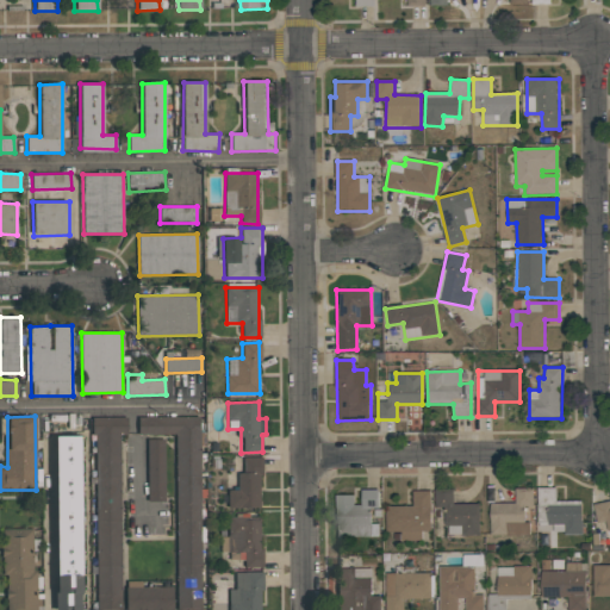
[(176,609),(201,609),(200,416),(138,417),(138,434),(175,434),(176,609)]
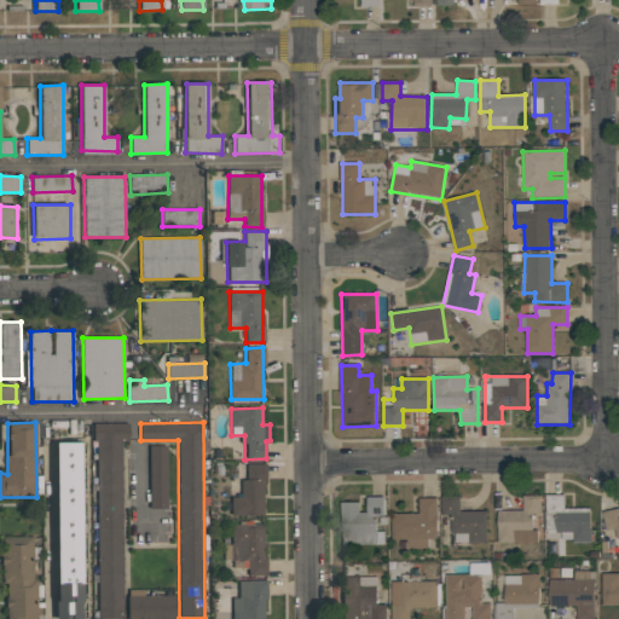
[(123,618),(122,440),(129,440),(129,423),(97,423),(98,618),(123,618)]
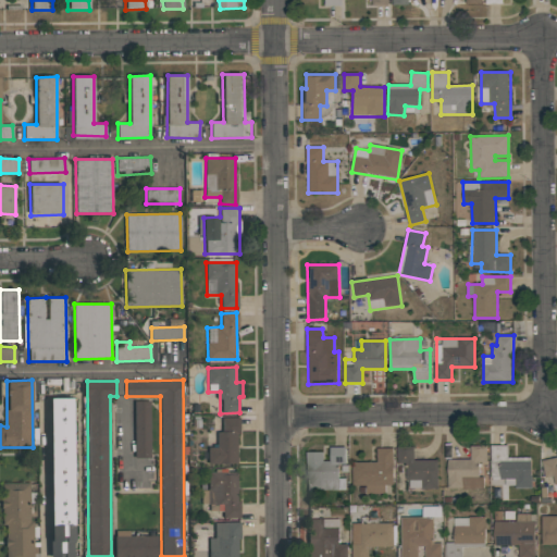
[(73,556),(73,397),(51,398),(51,556),(73,556)]
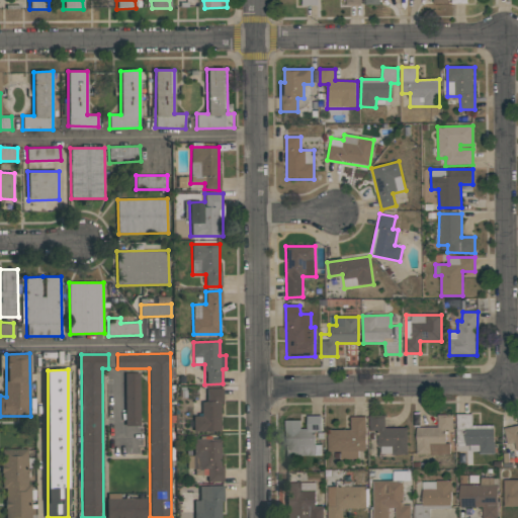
[(125,425),(140,425),(141,373),(125,372),(125,425)]
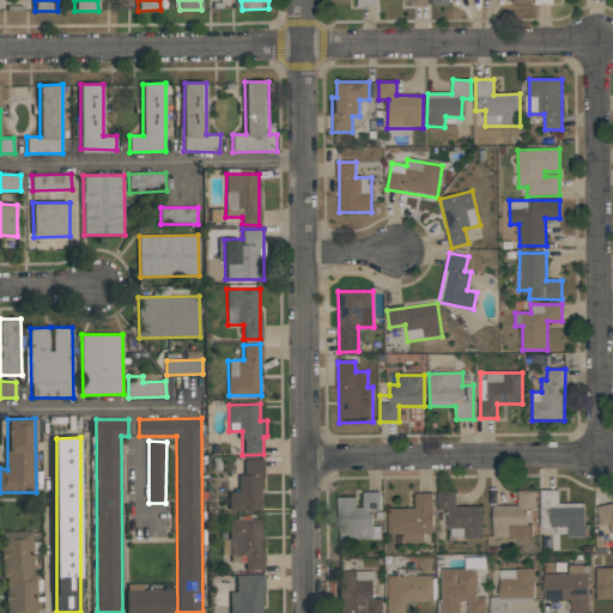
[(229,510),(262,510),(261,459),(244,460),(244,474),(238,475),(238,491),(229,492),(229,510)]
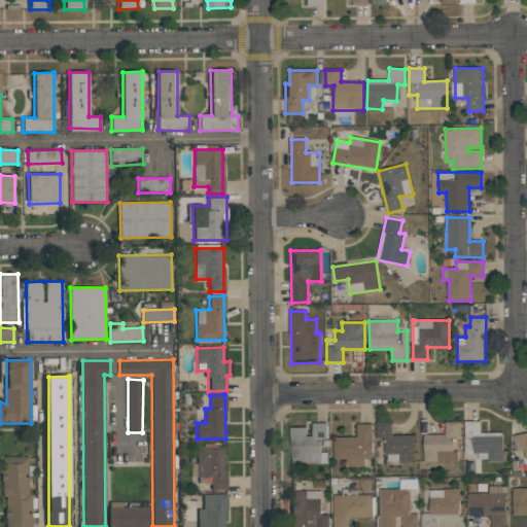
[(481,421),(464,421),(465,454),(488,453),(488,461),(503,461),(502,432),(481,433),(481,421)]
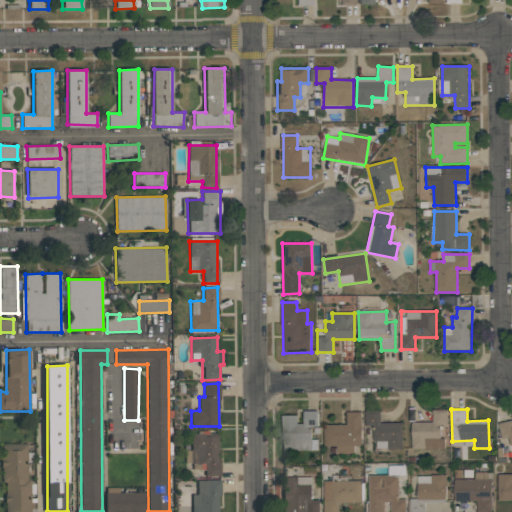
[(411,423),(412,450),(443,449),(443,426),(448,426),(448,410),(433,410),(433,423),(411,423)]
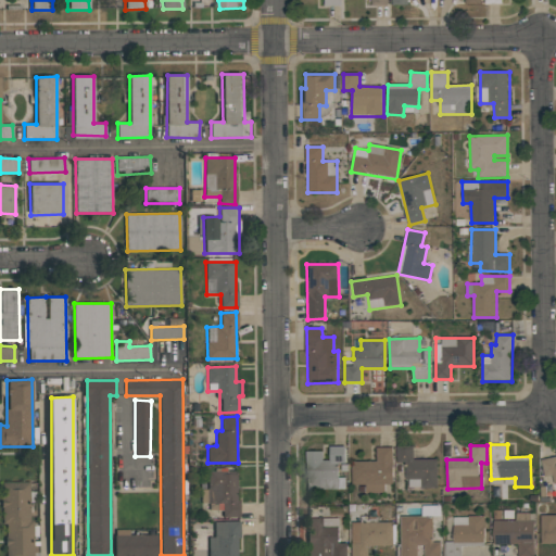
[(306,452),(307,490),(345,490),(345,478),(340,478),(340,465),(345,465),(345,446),(330,447),(330,460),(324,460),(324,452),(306,452)]
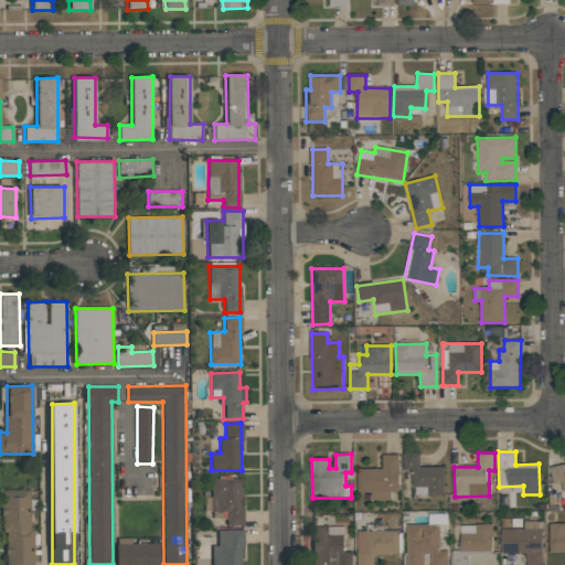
[(420,454),(404,454),(404,470),(413,470),(413,496),(445,496),(444,467),(420,467),(420,454)]
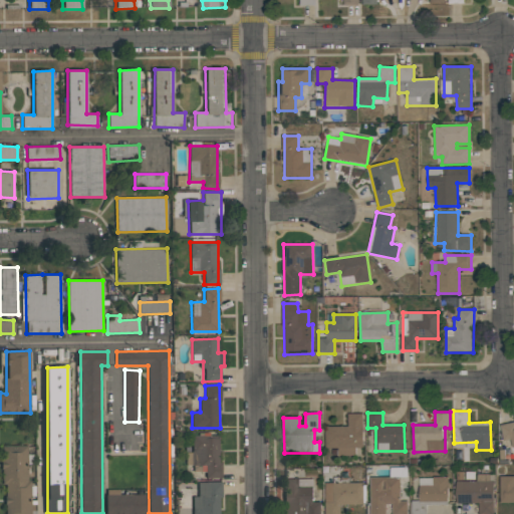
[(325,427),(325,448),(338,448),(338,456),(355,456),(355,449),(364,448),(363,414),(348,414),(348,427),(325,427)]
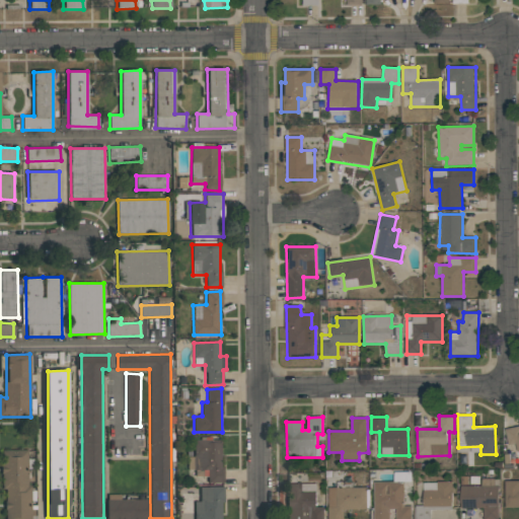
[(518,427),(505,430),(507,445),(515,444),(516,452),(518,451),(518,427)]
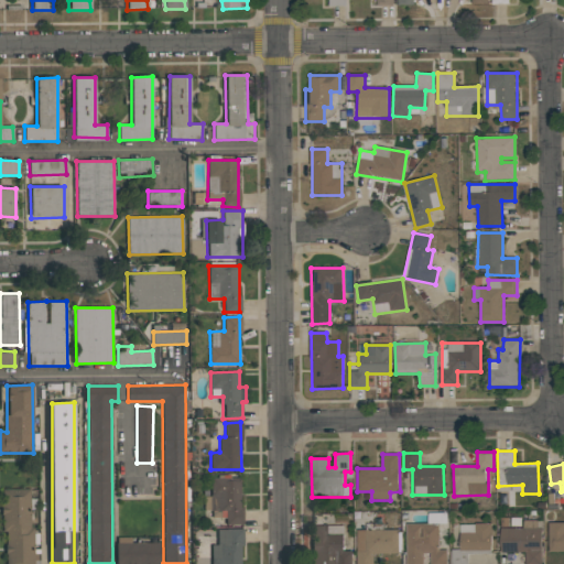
[(241,524),(241,477),(210,476),(210,496),(205,496),(204,510),(226,510),(226,524),(241,524)]
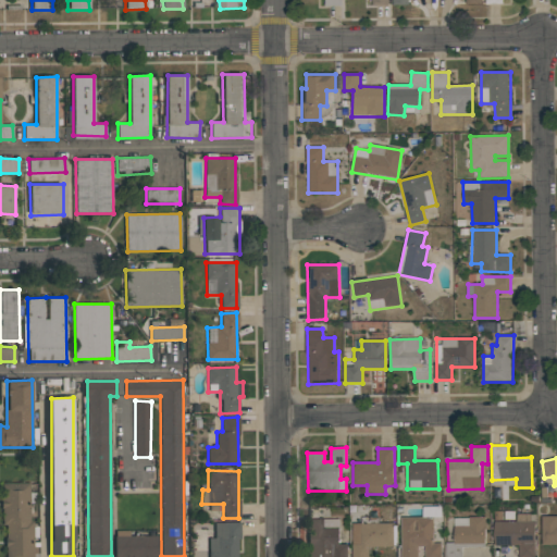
[(32,482),(3,483),(4,556),(34,556),(34,552),(33,552),(32,482)]
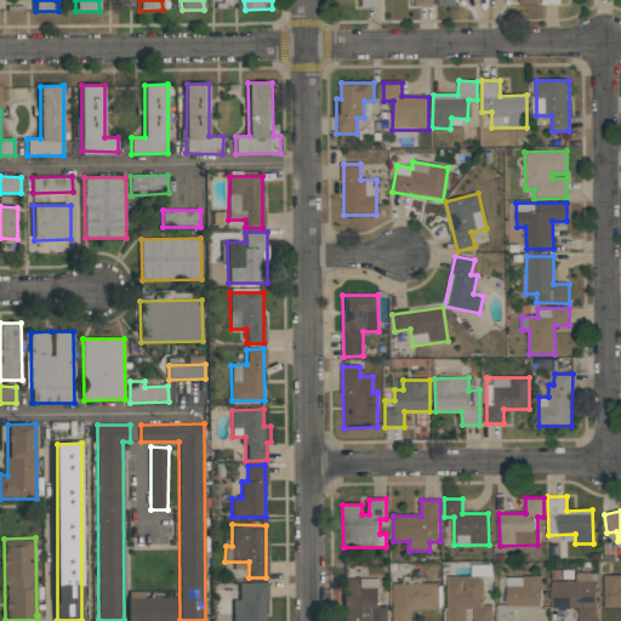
[(596,620),(597,574),(574,573),(574,571),(551,570),(551,609),(579,609),(577,620),(596,620)]
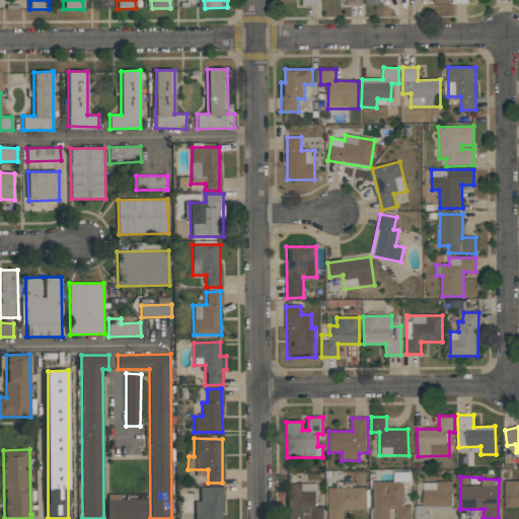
[(505,508),(518,507),(518,480),(505,482),(505,508)]
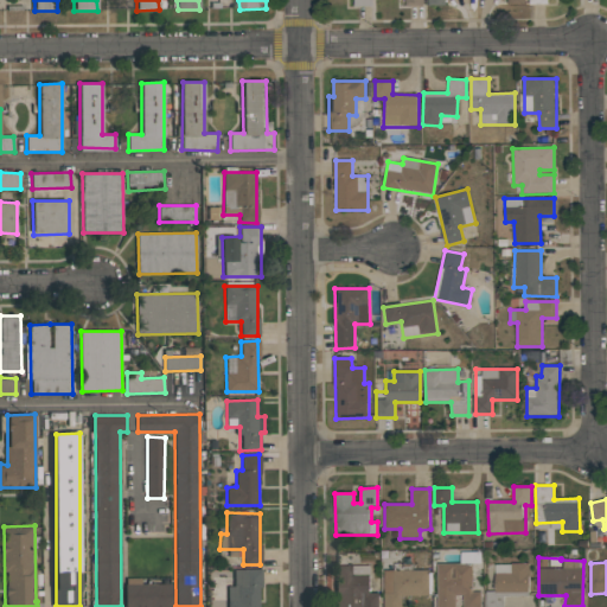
[(436,564),(436,606),(455,606),(457,596),(462,595),(462,606),(480,606),(481,590),(472,590),(472,563),(436,564)]
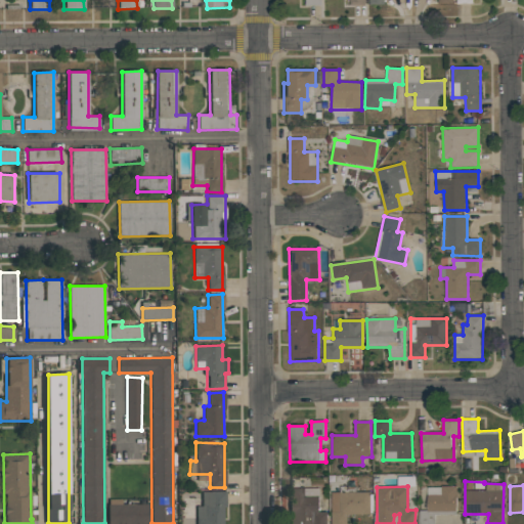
[(427,487),(427,511),(420,511),(419,523),(436,523),(436,514),(456,514),(456,487),(427,487)]
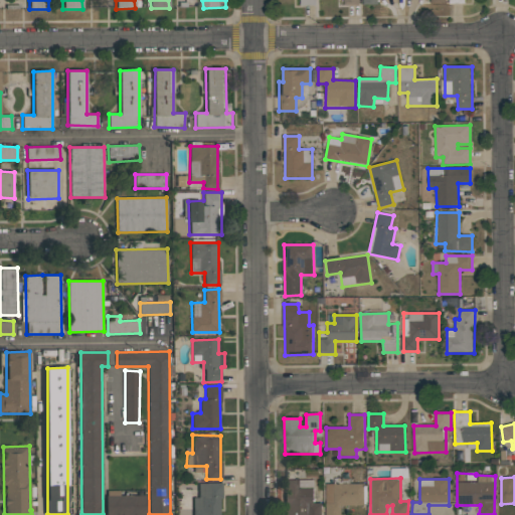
[(314,503),(314,480),(286,480),(286,514),(292,514),(321,514),(322,503),(314,503)]
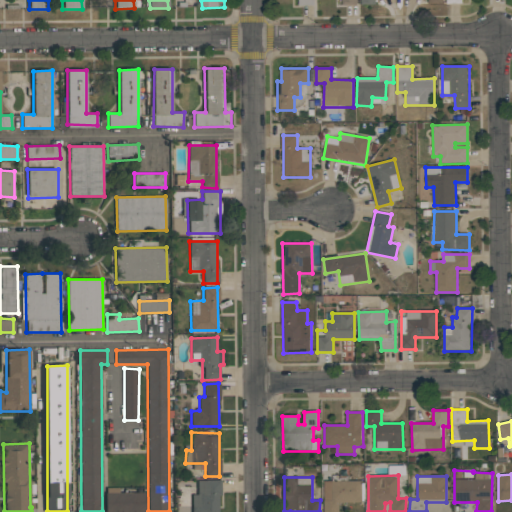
[(192,494),(192,511),(220,511),(219,480),(197,480),(198,494),(192,494)]
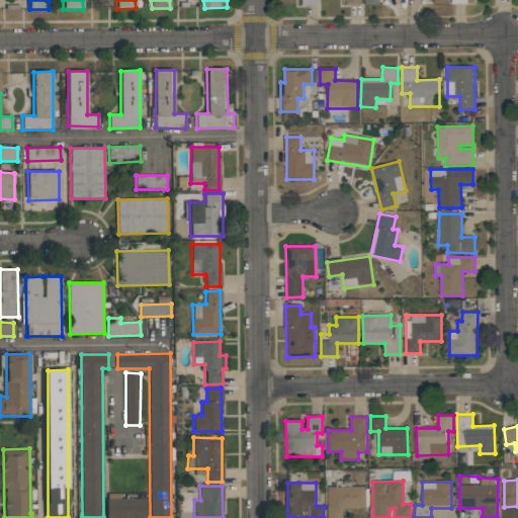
[(107,517),(147,517),(148,498),(120,498),(120,493),(107,493),(107,517)]
